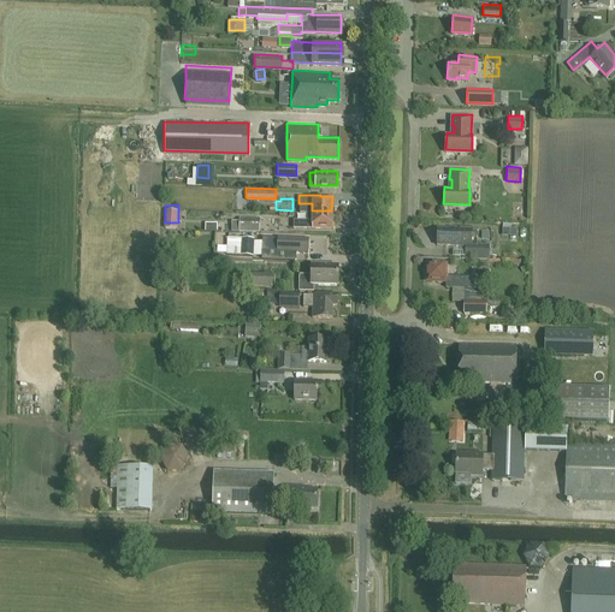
[(331,226),(331,211),(312,211),(306,211),(305,218),(299,218),(293,218),(293,226),(299,226),(311,226),(320,226),(331,226)]
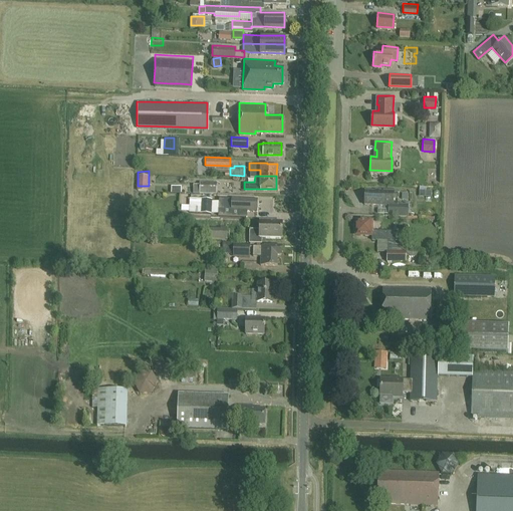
[(192,191),(199,191),(216,192),(216,180),(199,180),(199,183),(193,183),(192,191)]
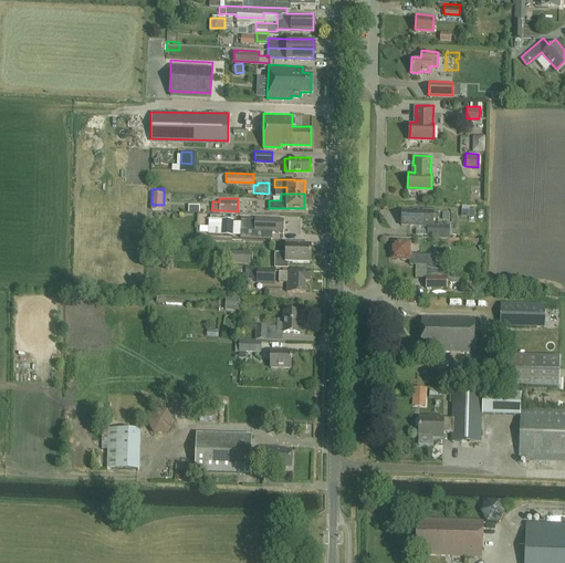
[(427,236),(438,236),(449,236),(450,222),(437,222),(438,208),(412,207),(412,209),(401,208),(400,222),(420,223),(420,222),(427,222),(427,236)]
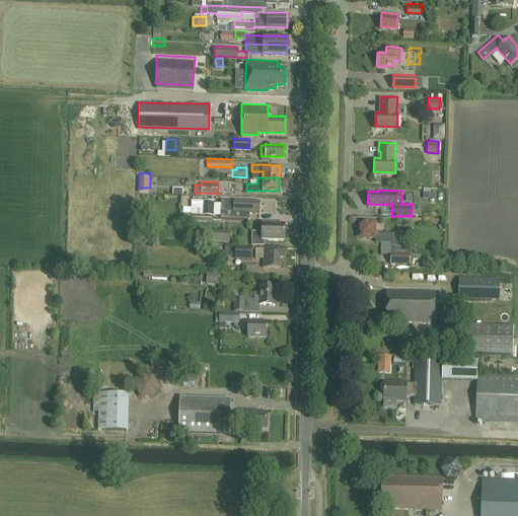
[(259,210),(259,199),(220,198),(220,201),(213,201),(213,199),(203,199),(204,195),(191,194),(190,212),(197,213),(220,214),(220,215),(247,216),(248,210),(259,210)]
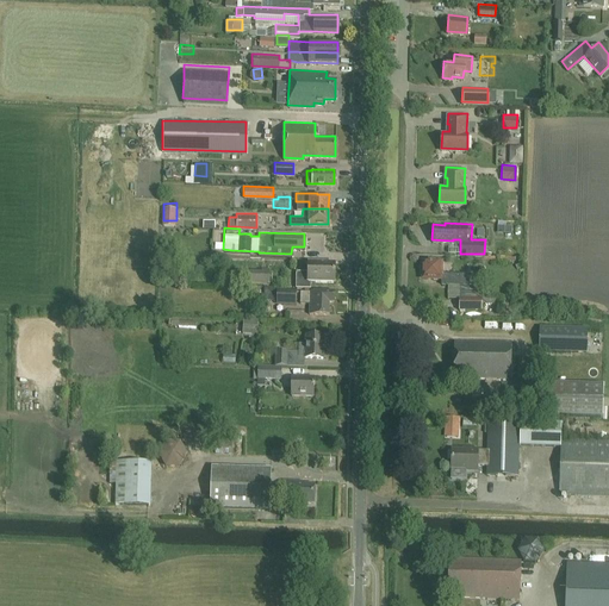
[(334,280),(334,261),(308,260),(308,269),(296,269),(294,282),(314,282),(314,280),(334,280)]
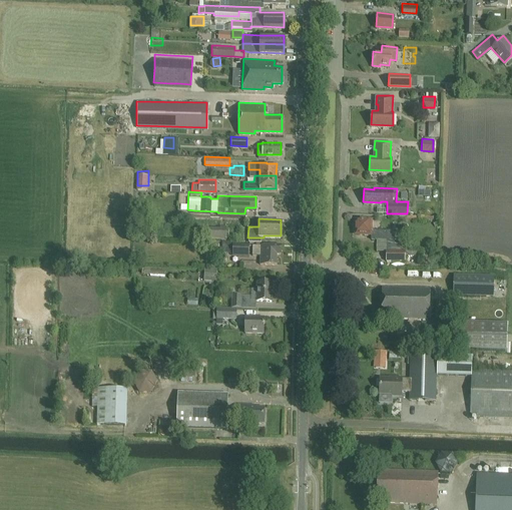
[(376,249),(386,249),(386,260),(404,260),(405,237),(394,237),(394,229),(372,228),(372,227),(371,227),(371,224),(370,224),(370,218),(356,218),(355,231),(363,231),(364,232),(371,233),(371,237),(376,237),(376,249)]
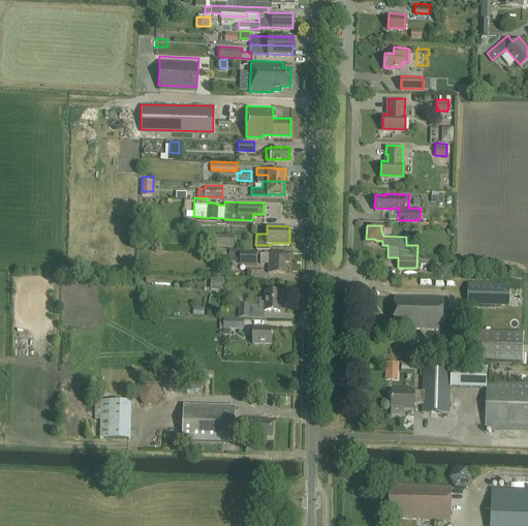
[(214,234),(214,245),(234,245),(234,231),(225,231),(225,234),(214,234)]
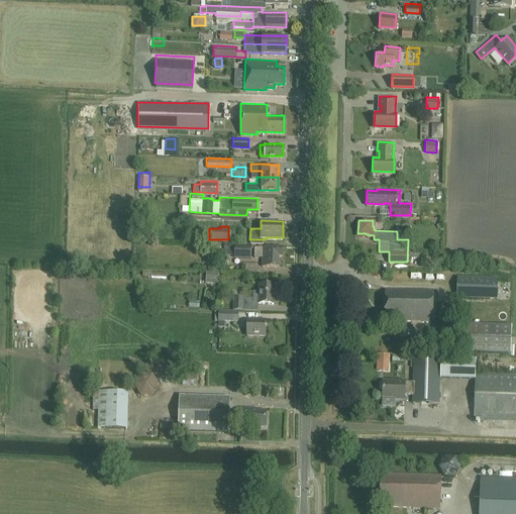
[(234,243),(233,255),(250,257),(250,243),(234,243)]
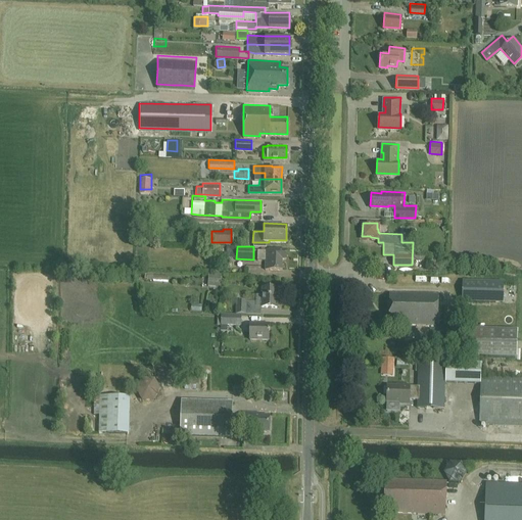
[(265,248),(256,248),(256,258),(265,258),(265,268),(269,268),(281,268),(281,257),(285,257),(285,248),(268,248),(265,248)]
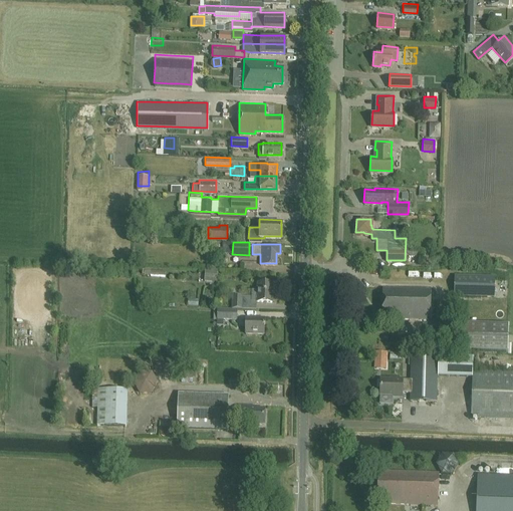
[(217,266),(204,265),(204,278),(216,279),(217,266)]
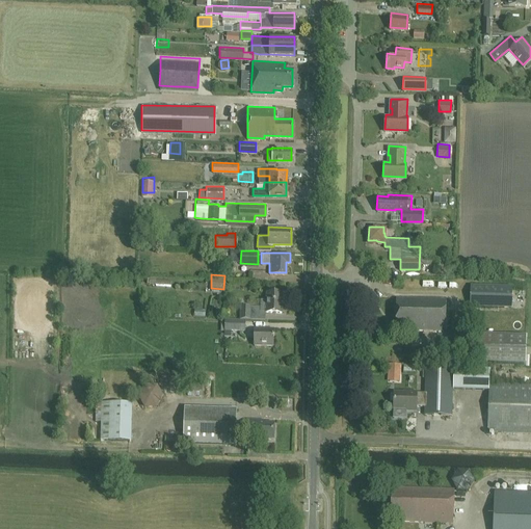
[(155,284),(169,285),(170,279),(156,278),(156,276),(147,275),(145,282),(155,282),(155,284)]
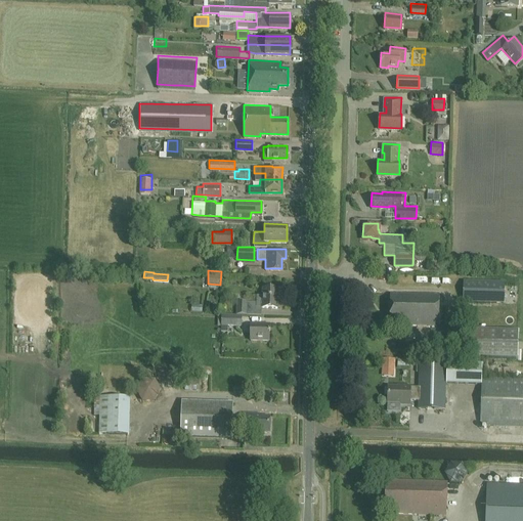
[(503,301),(504,280),(463,279),(462,300),(503,301)]
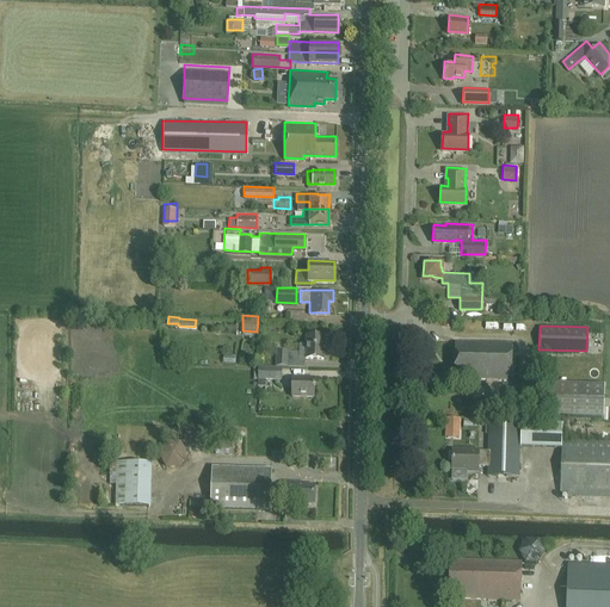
[(306,334),(306,341),(299,341),(299,348),(275,348),(275,364),(302,365),(302,355),(306,355),(322,357),(324,335),(306,334)]
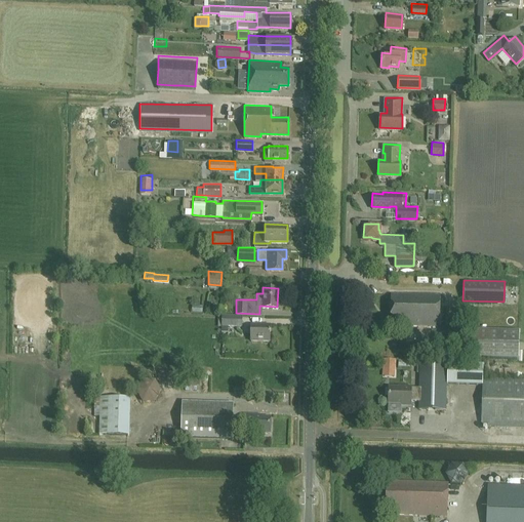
[(439,324),(439,293),(390,292),(390,319),(400,320),(400,322),(410,322),(410,323),(439,324)]
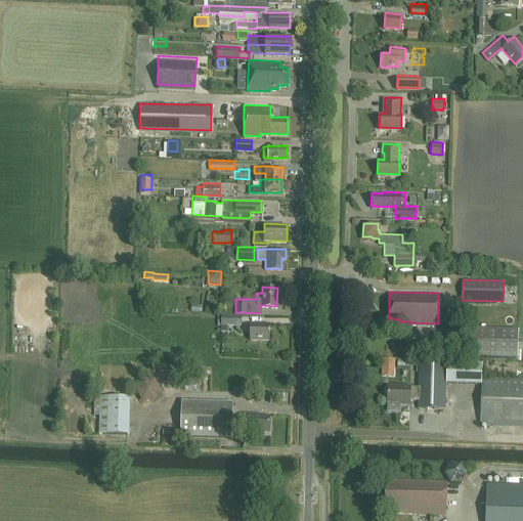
[(217,330),(220,330),(227,330),(227,323),(241,324),(242,313),(221,312),(221,316),(217,316),(217,330)]
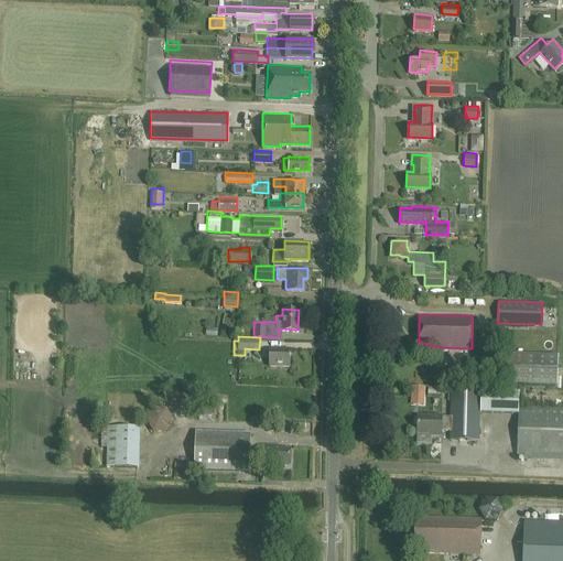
[(289,364),(290,347),(269,346),(269,364),(289,364)]
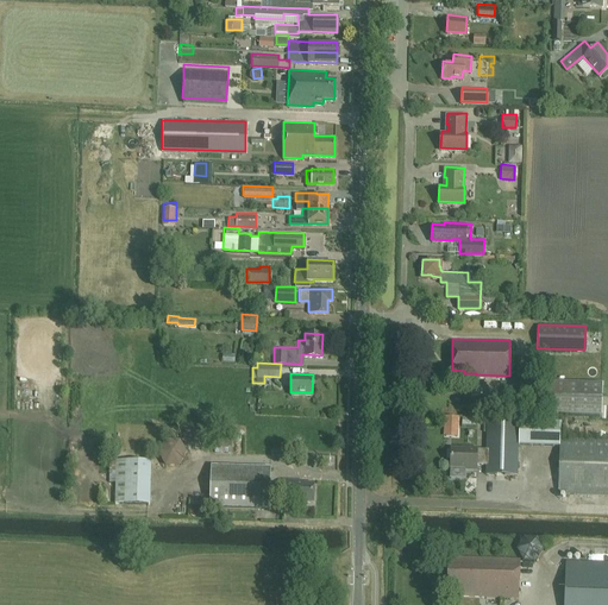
[(543,380),(541,415),(555,416),(556,408),(601,409),(602,382),(543,380)]
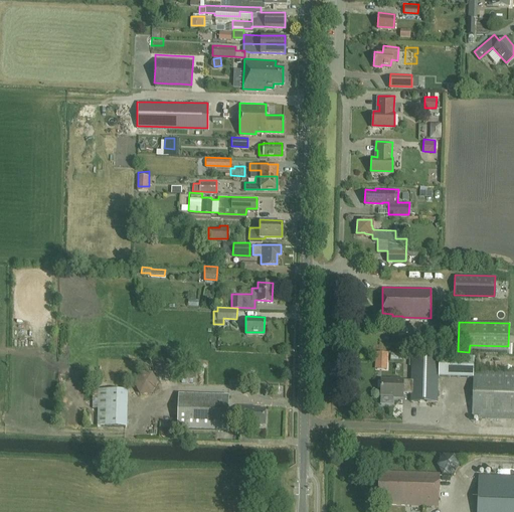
[(375,350),(374,367),(386,367),(387,351),(375,350)]
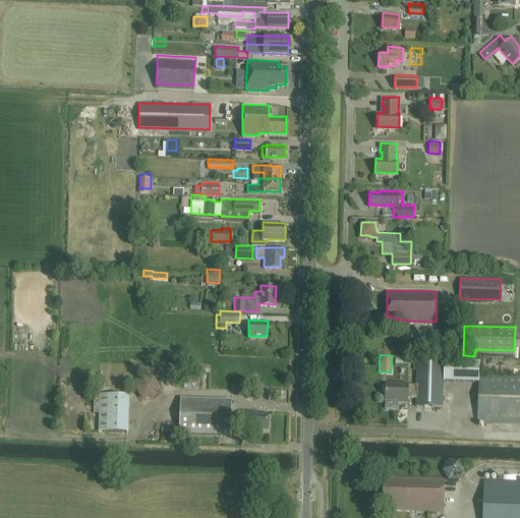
[(479,356),(474,356),(463,355),(463,359),(443,358),(443,359),(416,358),(415,383),(407,383),(407,382),(398,382),(385,382),(385,397),(397,398),(397,400),(407,400),(407,396),(415,396),(415,404),(442,404),(442,379),(478,380),(477,420),(519,421),(519,373),(478,372),(479,356)]
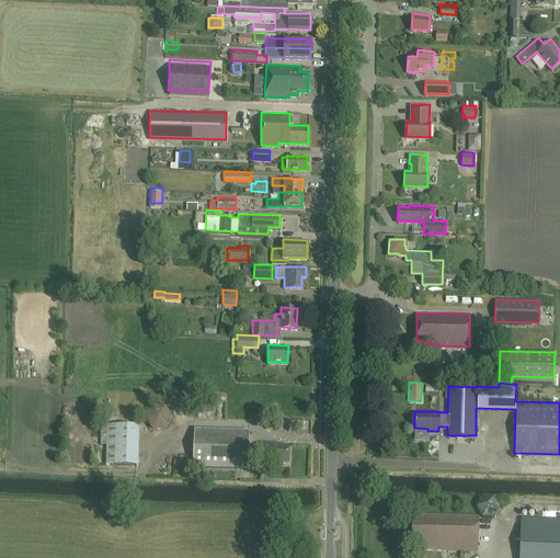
[(215,393),(200,391),(198,398),(208,399),(208,401),(215,402),(215,393)]
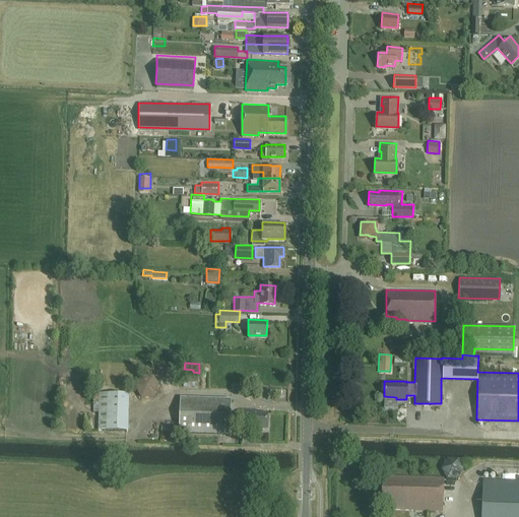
[(177,387),(177,371),(169,371),(160,371),(160,387),(177,387)]
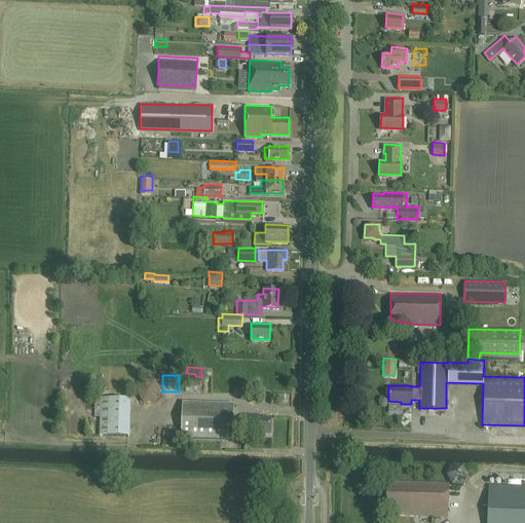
[(154,401),(161,390),(155,379),(143,378),(136,389),(142,401),(154,401)]
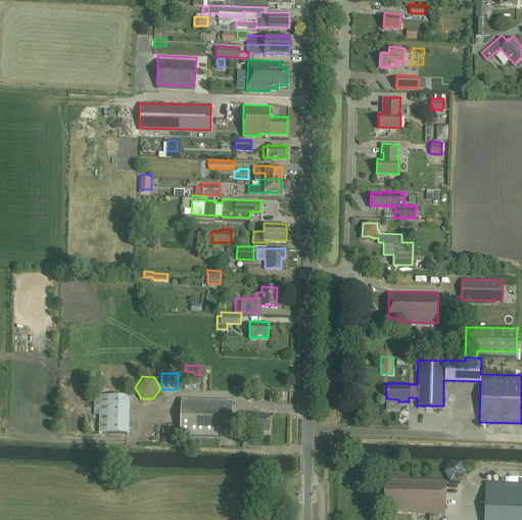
[(130,394),(106,393),(105,431),(129,431),(130,394)]
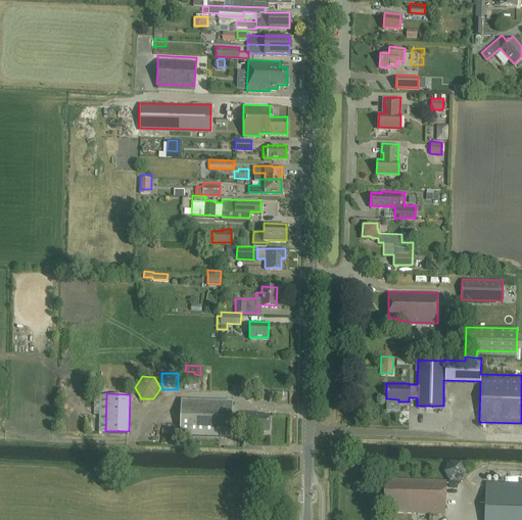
[(231,435),(232,399),(181,398),(179,433),(231,435)]
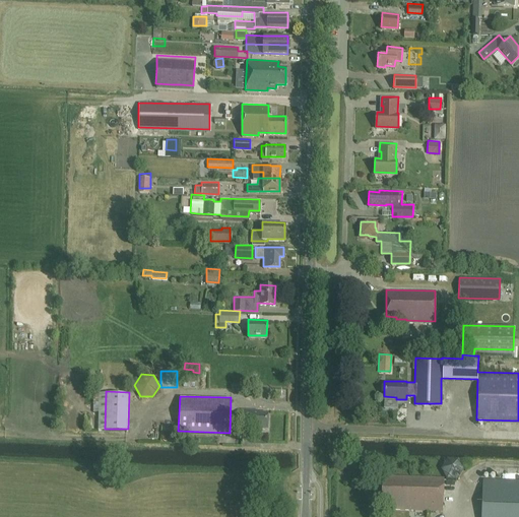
[(267,428),(267,411),(253,411),(253,408),(241,408),(240,429),(257,430),(257,427),(267,428)]
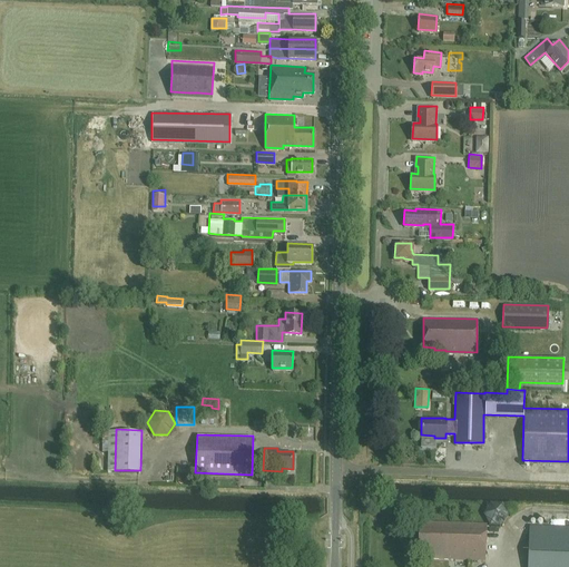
[(12,465),(25,463),(23,455),(11,456),(12,465)]
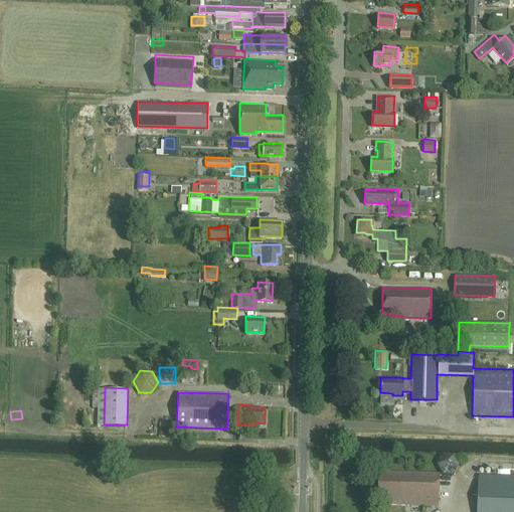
[(439,472),(378,470),(377,498),(389,499),(389,502),(438,504),(439,472)]
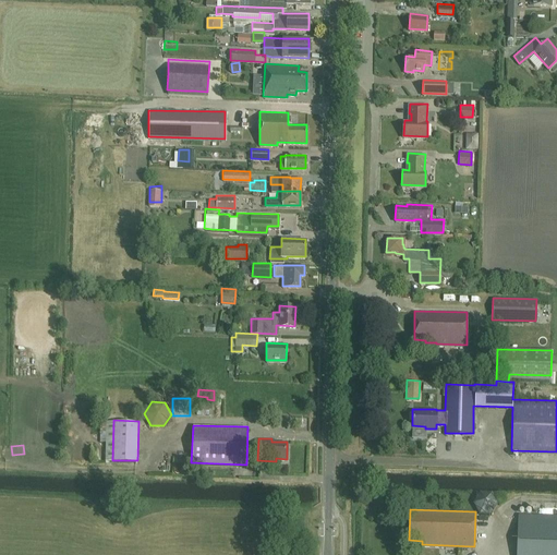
[(516,554),(556,554),(556,514),(518,513),(516,554)]
